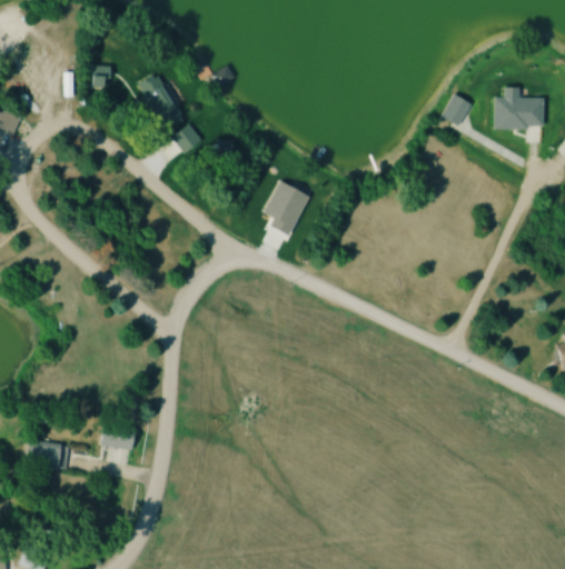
[(91,87),(106,87),(106,67),(91,67),(91,87)]
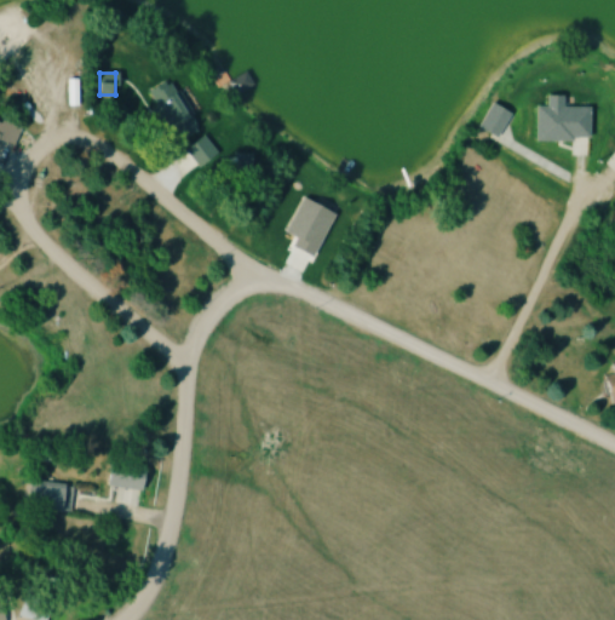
[(144,97),(179,143),(202,126),(167,79),(144,97)]
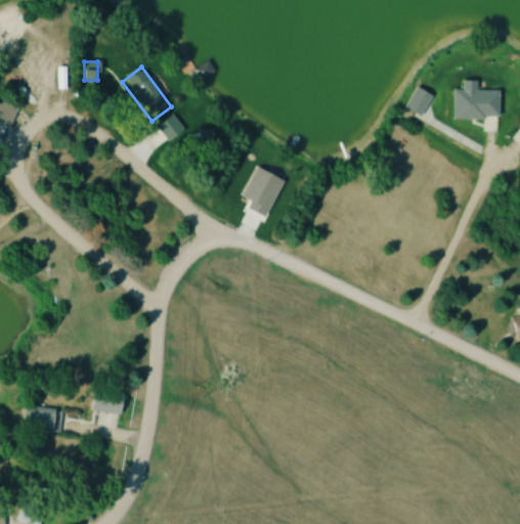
[(455,118),(500,119),(501,90),(478,90),(478,81),(464,81),(464,90),(455,90),(455,118)]
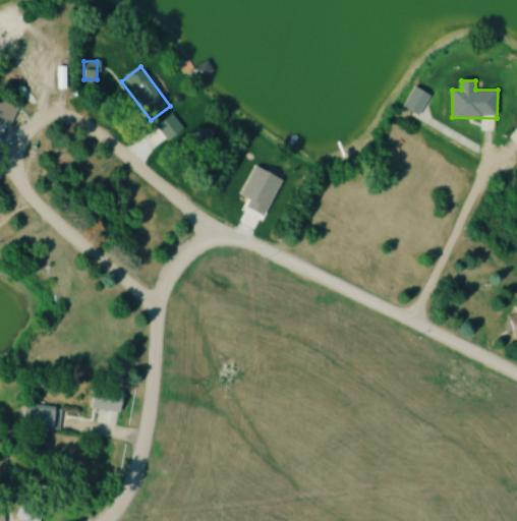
[(404,106),(419,115),(431,97),(416,88),(404,106)]
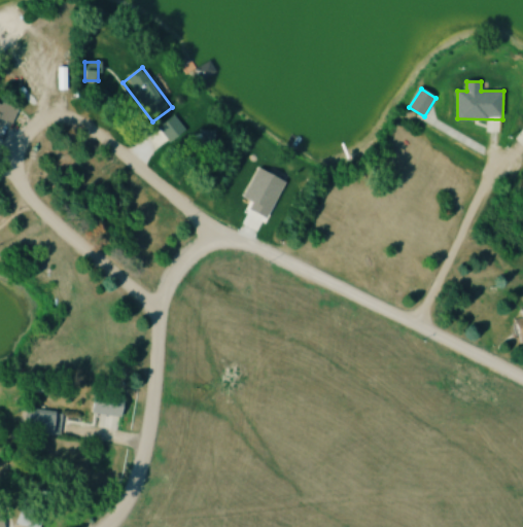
[(170,142),(185,131),(174,114),(159,126),(170,142)]
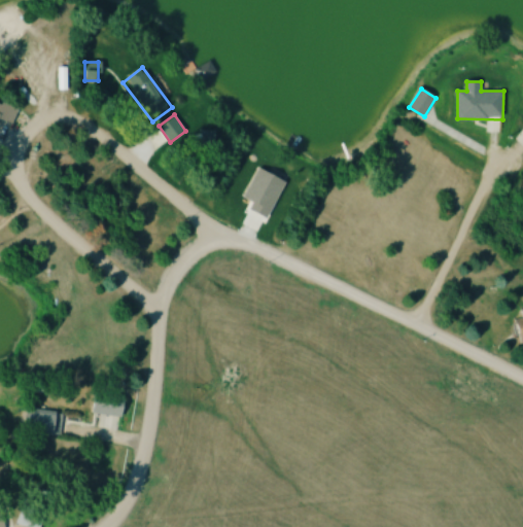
[(23,432),(62,434),(63,412),(24,410),(23,432)]
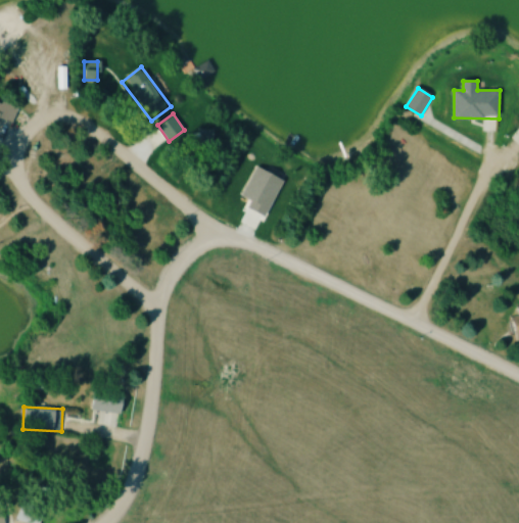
[(40,522),(44,507),(21,502),(16,521),(26,522),(40,522)]
